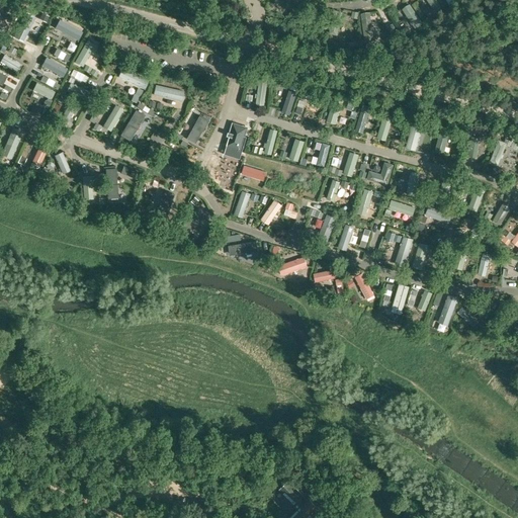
[(441,7),(436,0),(427,0),(435,11),(441,7)]
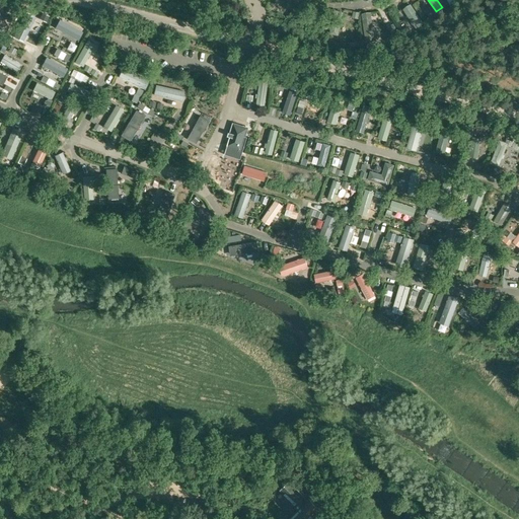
[(421,20),(411,3),(402,8),(414,25),(421,20)]
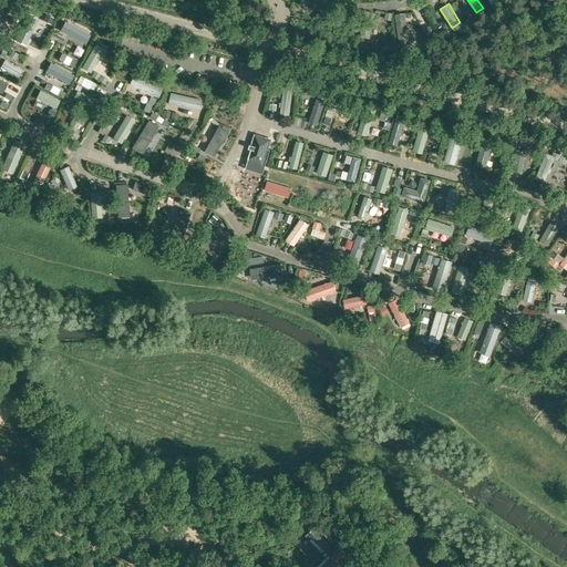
[(404,13),(397,14),(401,45),(409,44),(404,13)]
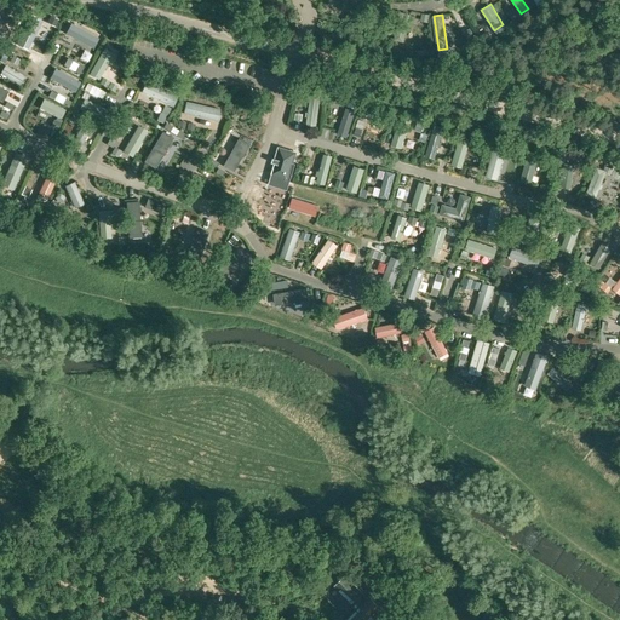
[(36,23),(28,18),(13,44),(23,49),(36,23)]
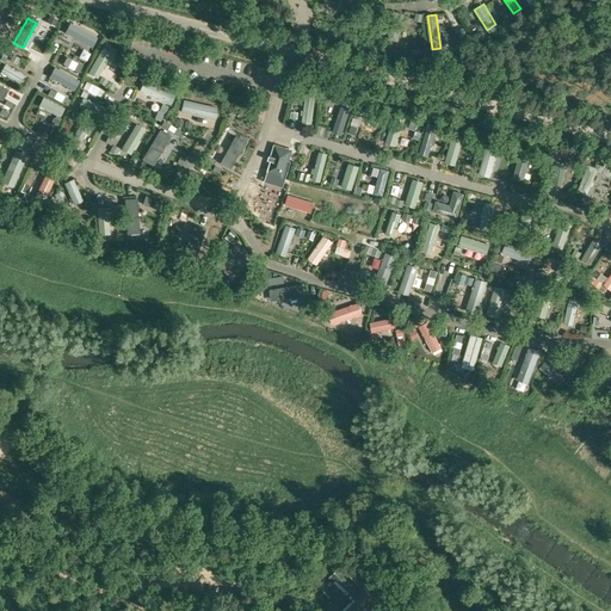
[(117,54),(107,47),(92,66),(102,73),(117,54)]
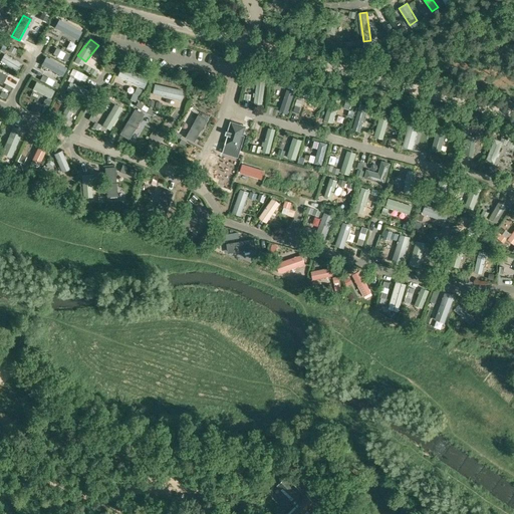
[(148,79),(120,67),(116,76),(144,88),(148,79)]
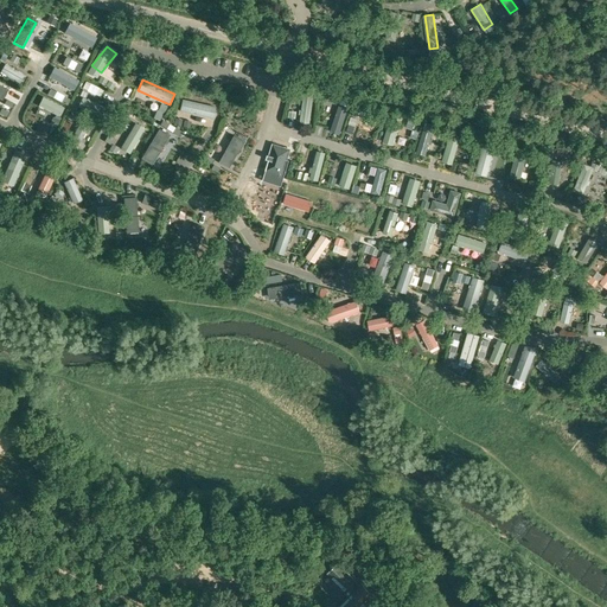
[(103,107),(81,96),(77,106),(98,116),(103,107)]
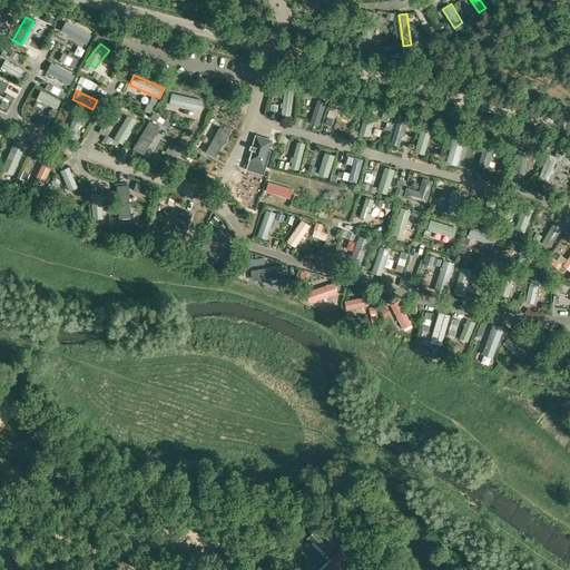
[(203,99),(170,92),(167,104),(199,110),(203,99)]
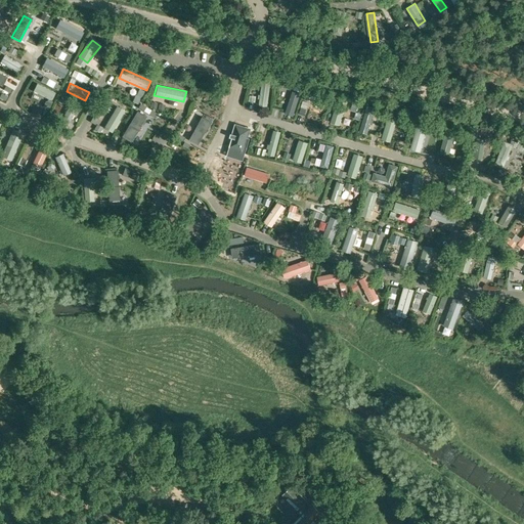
[(52,96),(31,86),(27,92),(31,94),(28,99),(43,107),(46,101),(48,103),(52,96)]
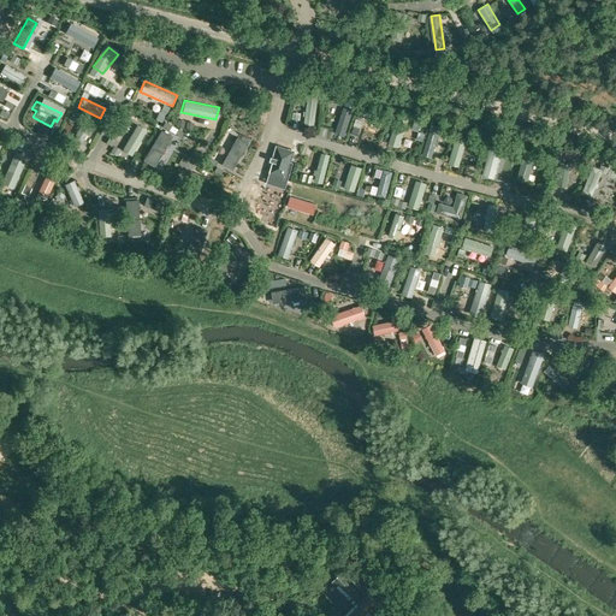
[(344,106),(335,102),(327,128),(336,131),(344,106)]
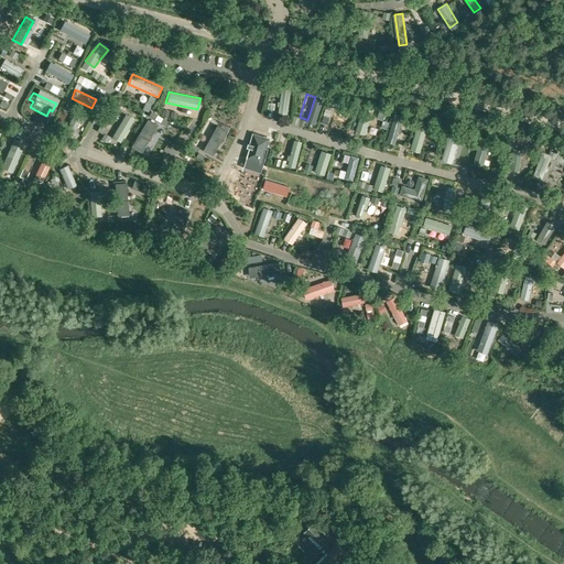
[(371,110),(362,108),(355,132),(365,134),(371,110)]
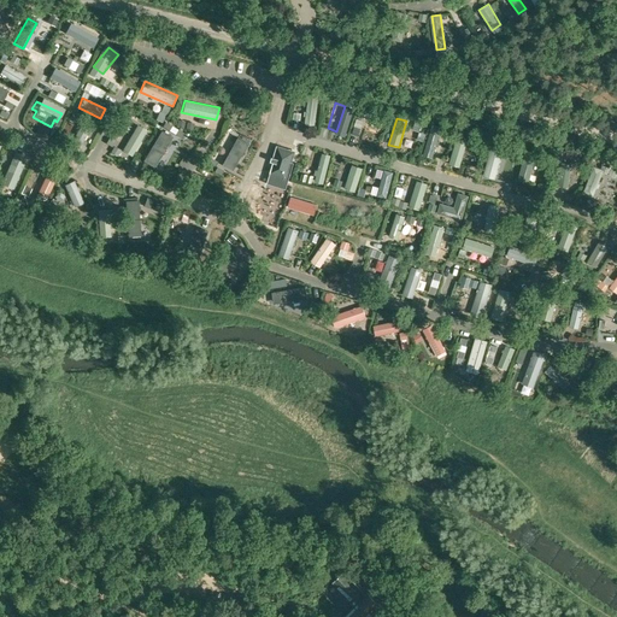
[(147,130),(137,124),(121,150),(131,157),(147,130)]
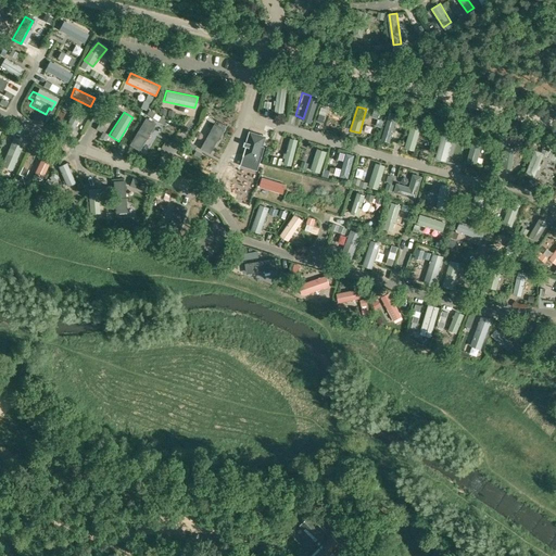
[(395,123),(387,119),(381,139),(389,142),(395,123)]
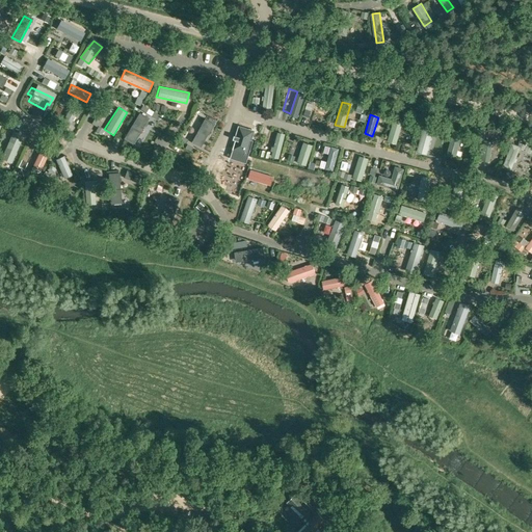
[(403,122),(394,120),(387,142),(396,144),(403,122)]
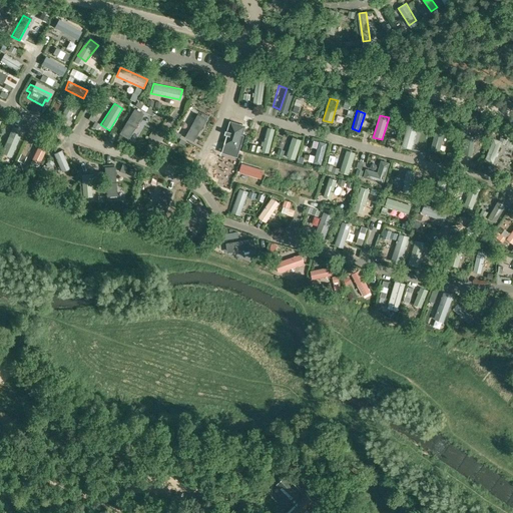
[(419,121),(409,118),(402,146),(412,148),(419,121)]
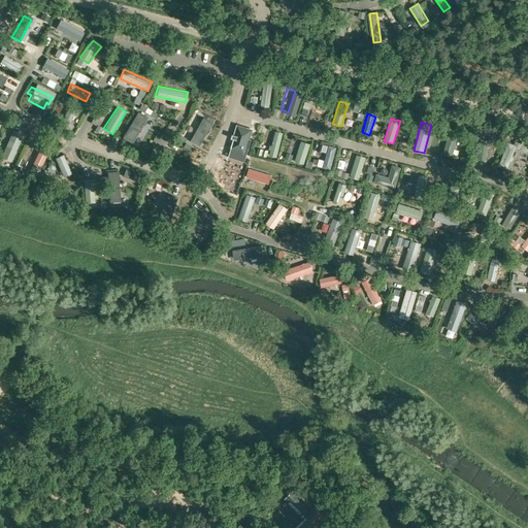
[(237,125),(230,149),(231,150),(229,157),(244,162),(246,154),(248,155),(253,139),(250,138),(252,130),(237,125)]
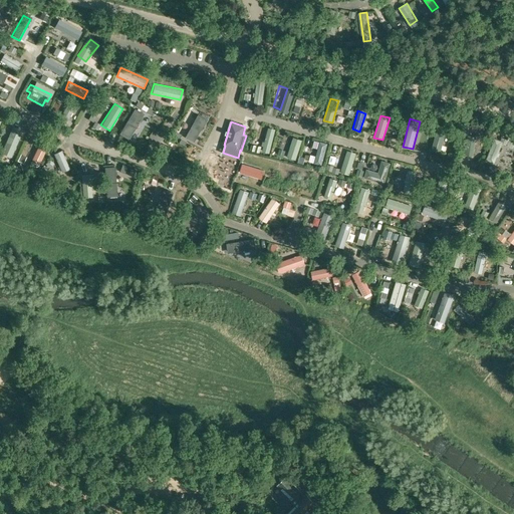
[(16,123),(4,151),(14,156),(26,129),(16,123)]
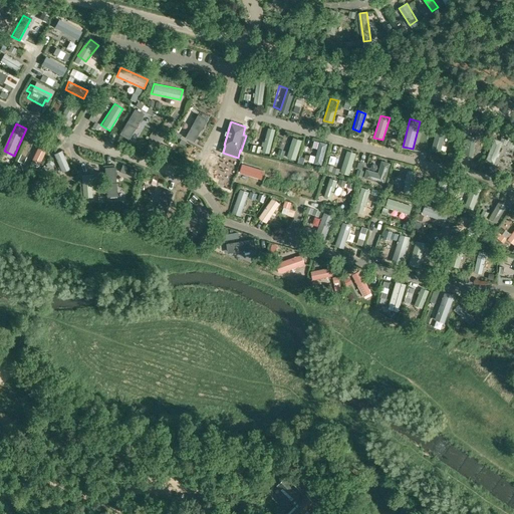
[(199,133),(180,123),(176,132),(195,141),(199,133)]
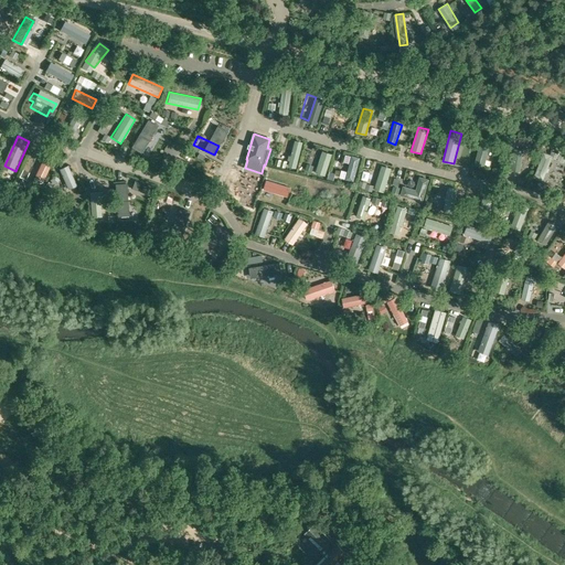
[(490,140),(481,138),(475,164),(483,167),(490,140)]
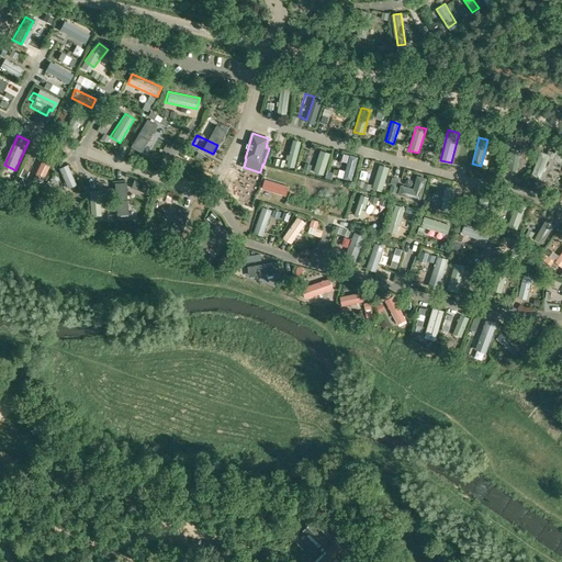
[(301,142),(292,139),(285,165),(294,167),(301,142)]
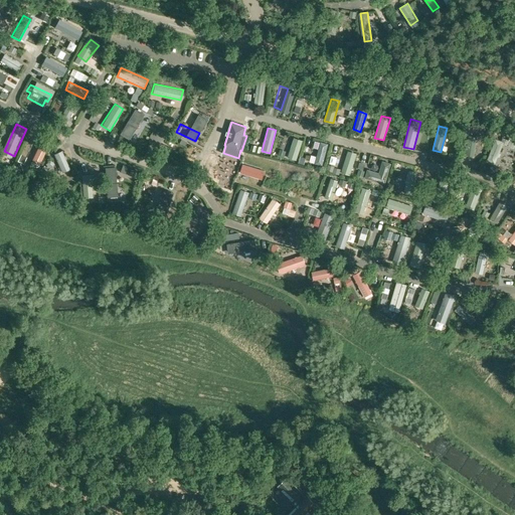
[(145,145),(124,132),(120,138),(141,151),(145,145)]
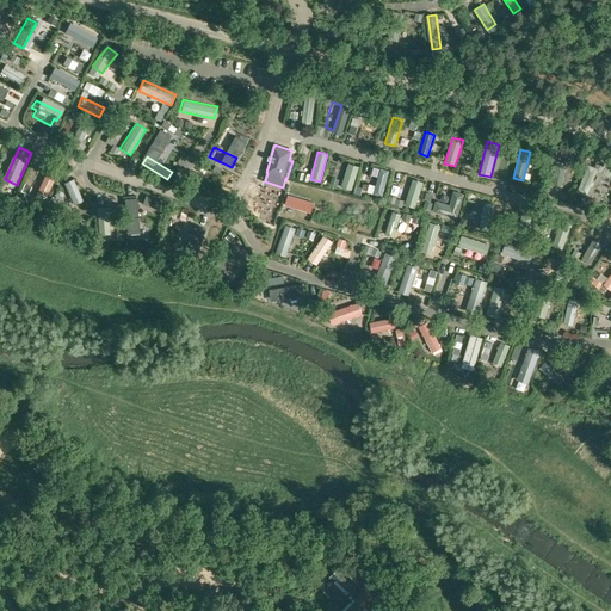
[(556,159),(555,177),(554,184),(562,185),(566,160),(556,159)]
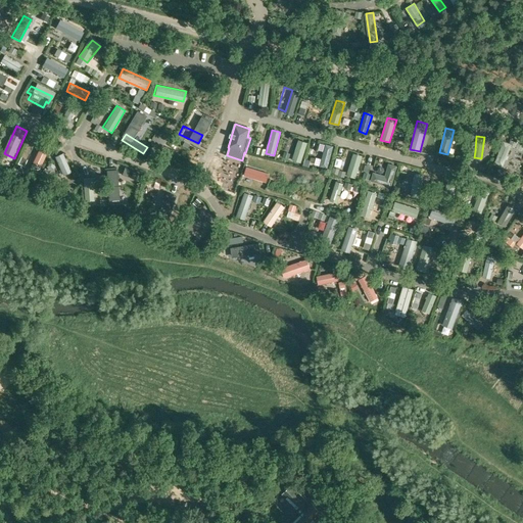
[(44,167),(53,142),(44,138),(35,162),(44,167)]
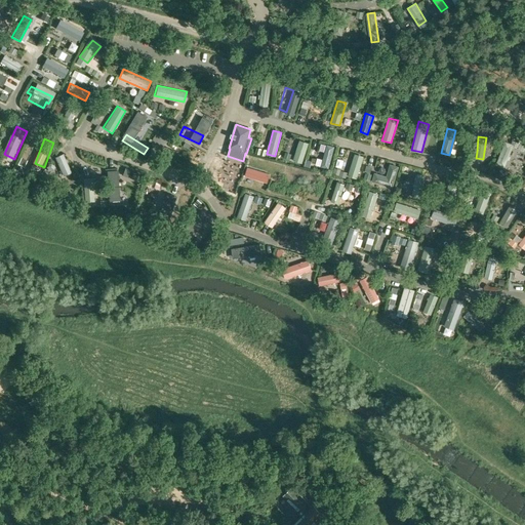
[(308,144),(298,140),(292,160),(300,163),(308,144)]
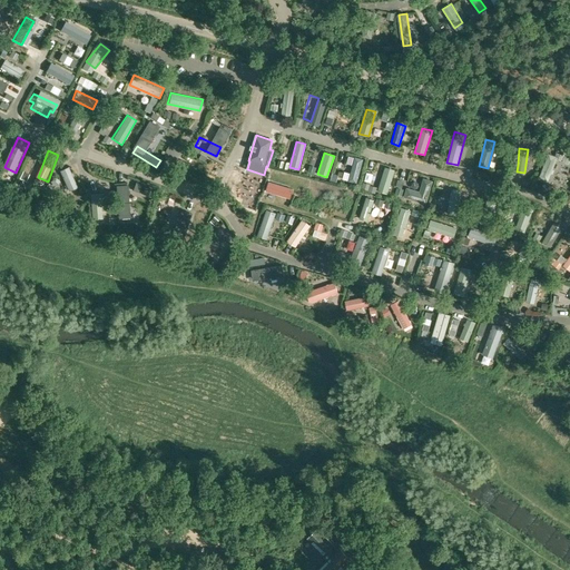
[(557,157),(548,154),(539,178),(547,182),(557,157)]
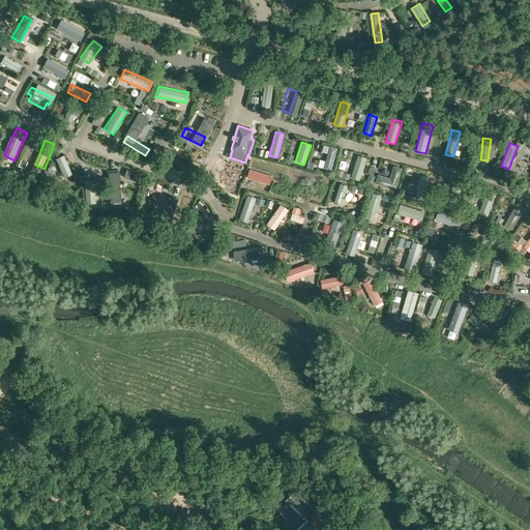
[(337,148),(330,146),(324,167),(332,169),(337,148)]
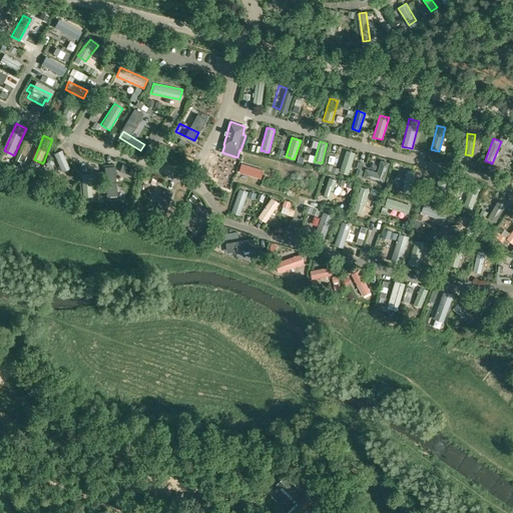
[(64,169),(72,165),(64,147),(56,151),(64,169)]
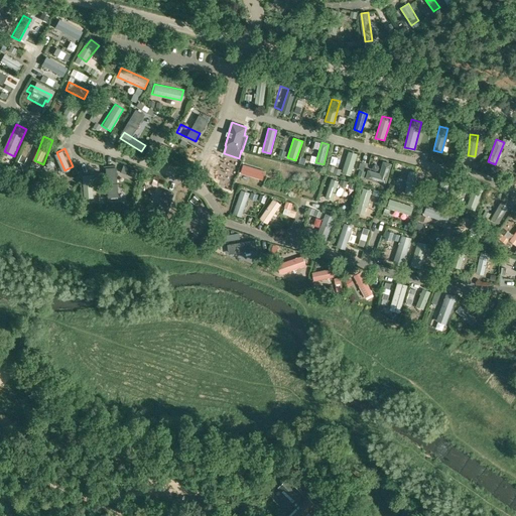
[(189,161),(167,148),(163,155),(185,168),(189,161)]
